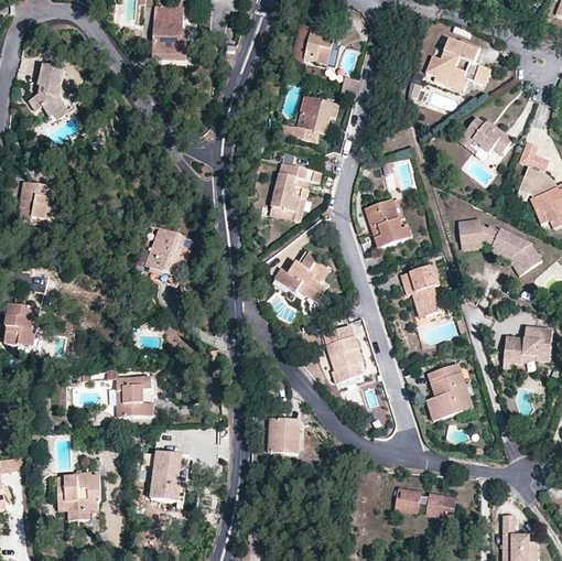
[(179,32),(180,8),(153,7),(151,51),(183,53),(184,41),(179,41),(179,32)]
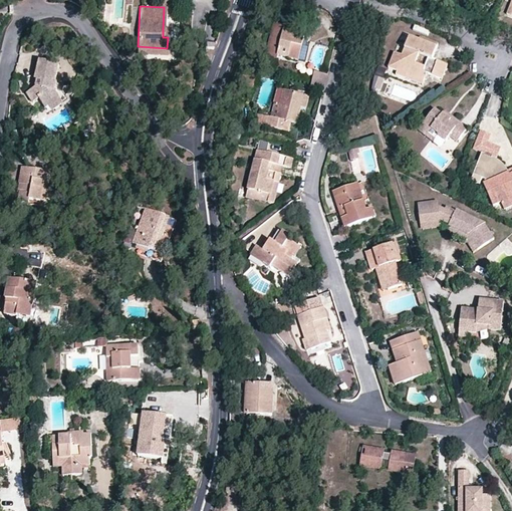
[(305,42),(308,30),(304,29),(303,28),(290,25),(291,23),(272,20),(264,54),(275,56),(276,53),(297,57),(301,41),(305,42)]
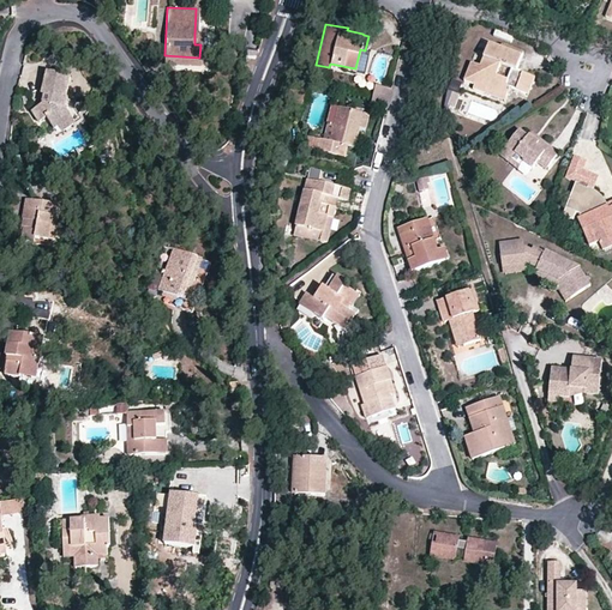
[(527,89),(533,74),(515,67),(522,49),(502,42),(499,46),(487,42),(478,62),(468,60),(462,77),(472,82),(471,85),(484,91),(485,86),(504,94),(507,90),(508,86),(509,88),(515,89),(516,84),(527,89)]
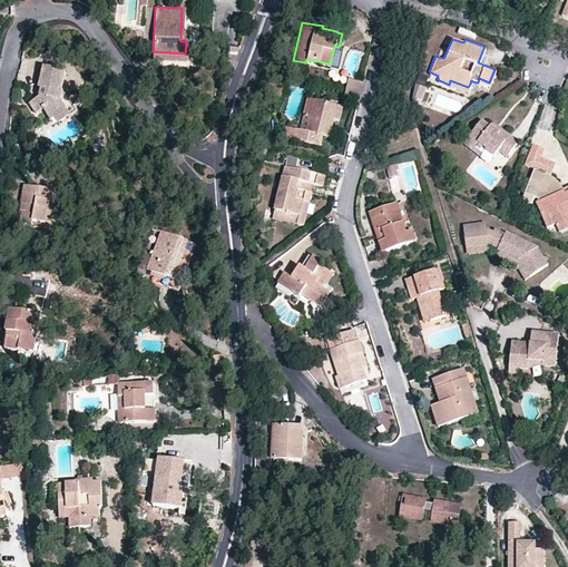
[(335,65),(339,47),(334,46),(330,64),(335,65)]
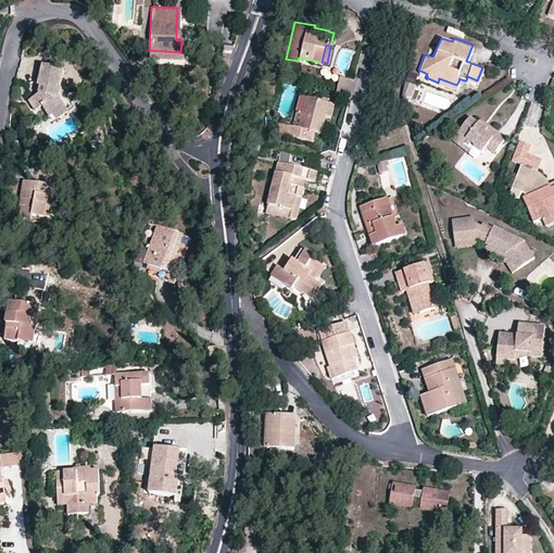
[(180,59),(180,52),(149,50),(148,58),(180,59)]
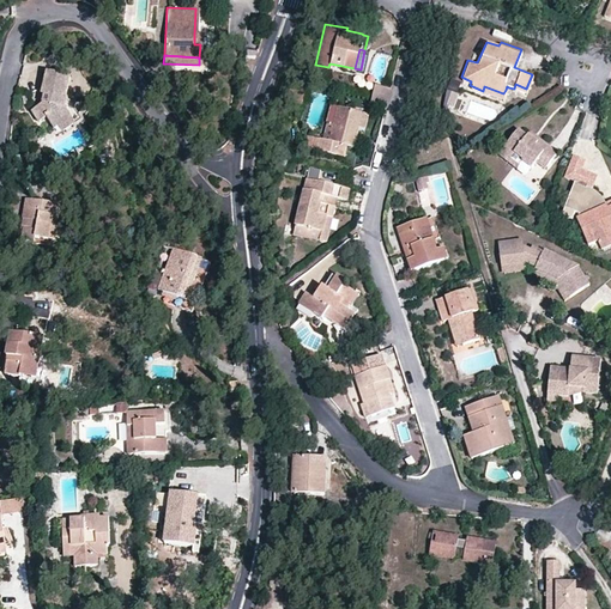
[(65,95),(68,74),(46,69),(41,91),(42,91),(41,101),(29,109),(37,119),(44,114),(53,126),(58,123),(70,114),(65,107),(67,96),(65,95)]
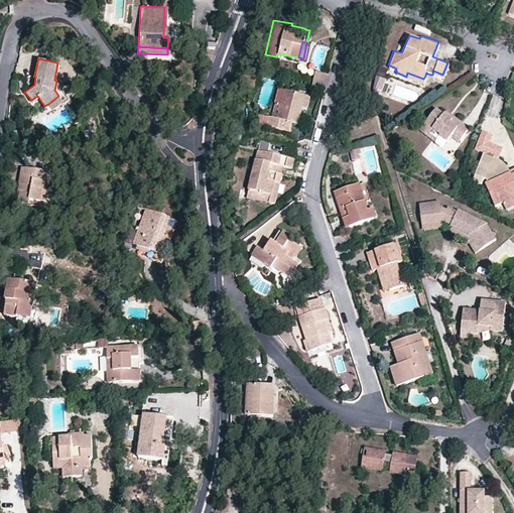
[(253,77),(254,73),(240,69),(239,74),(253,77)]
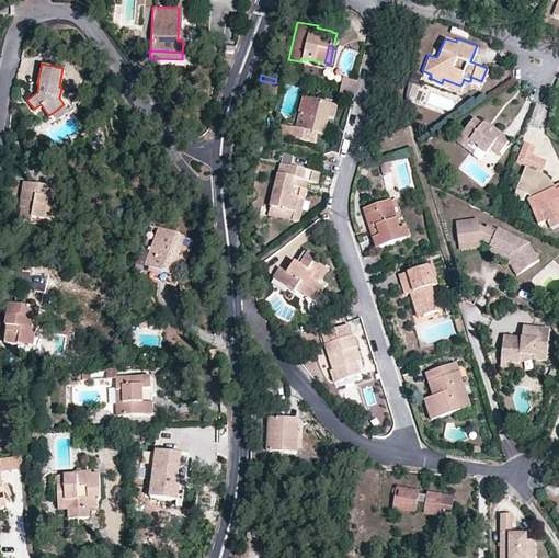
[(355,80),(343,78),(341,84),(354,88),(356,80),(355,80)]
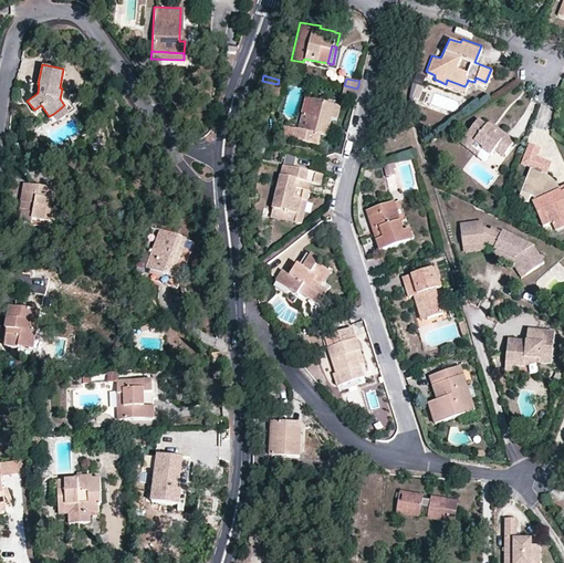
[(463,91),(465,86),(447,80),(446,84),(463,91)]
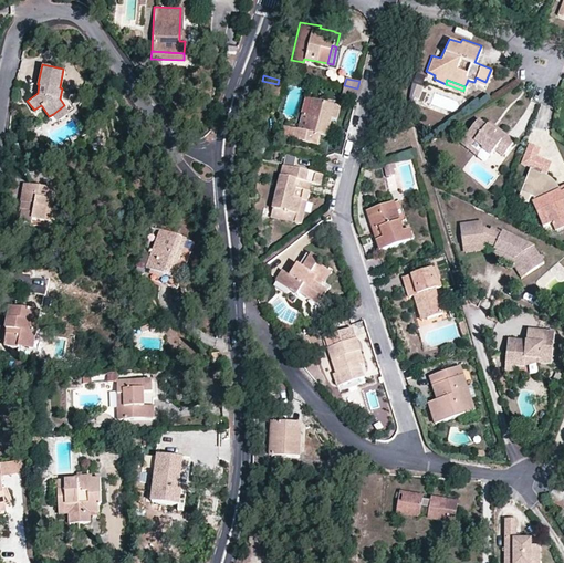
[(275,94),(278,84),(262,81),(260,91),(275,94)]
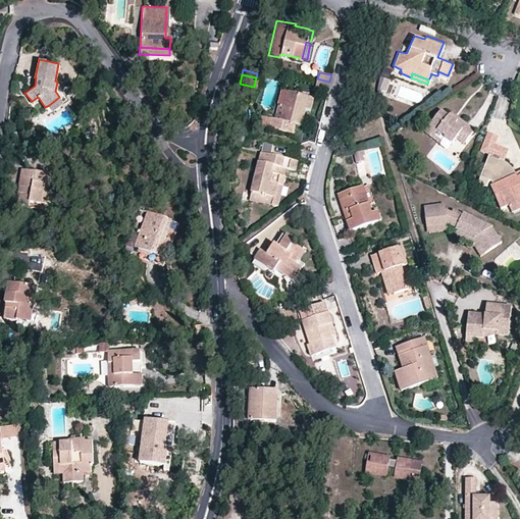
[(329,82),(317,79),(315,88),(326,90),(329,82)]
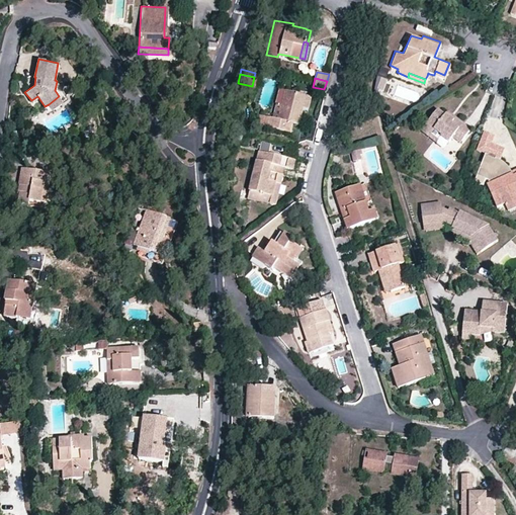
[(382,90),(385,82),(379,80),(376,88),(382,90)]
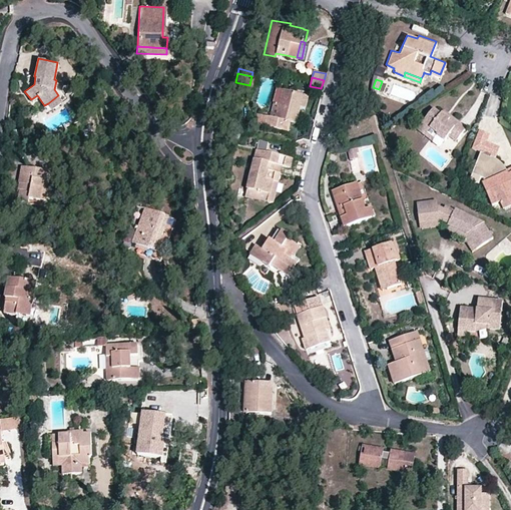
[(276,85),(268,114),(274,115),(282,87),(276,85)]
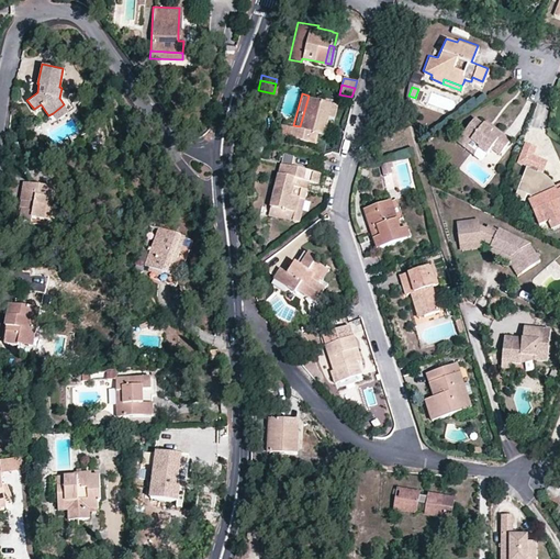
[(328,115),(332,100),(309,96),(300,126),(293,125),(291,124),(288,135),(314,142),(317,132),(324,133),(328,115)]
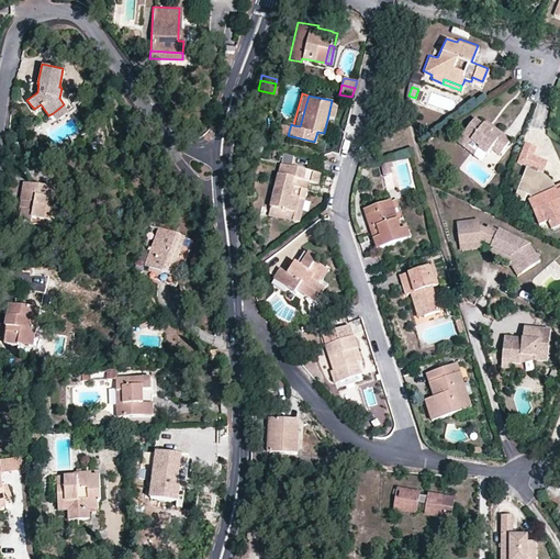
[(337,102),(332,100),(328,115),(334,116),(337,102)]
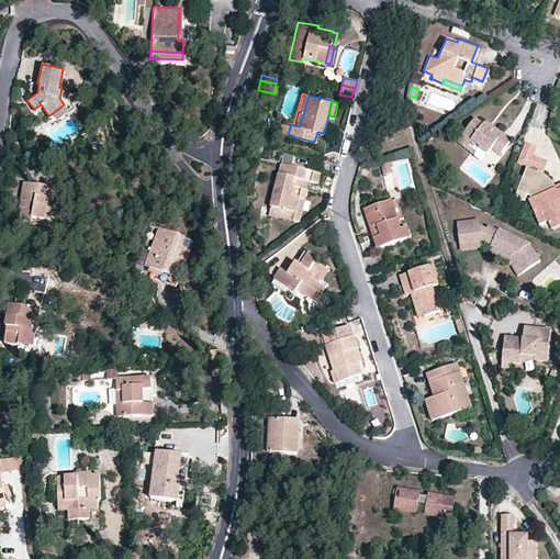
[(67,110),(64,104),(53,113),(56,118),(67,110)]
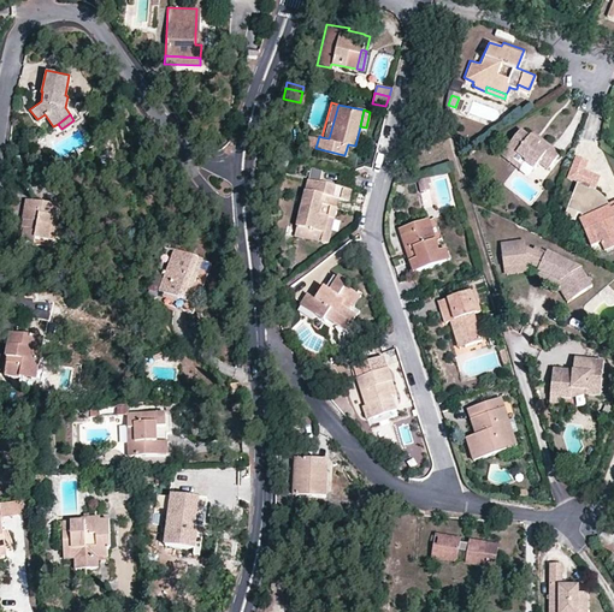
[(559,152),(550,144),(545,150),(537,144),(539,141),(531,134),(521,126),(505,149),(514,155),(517,153),(524,159),(523,161),(533,168),(539,162),(547,167),(559,152)]
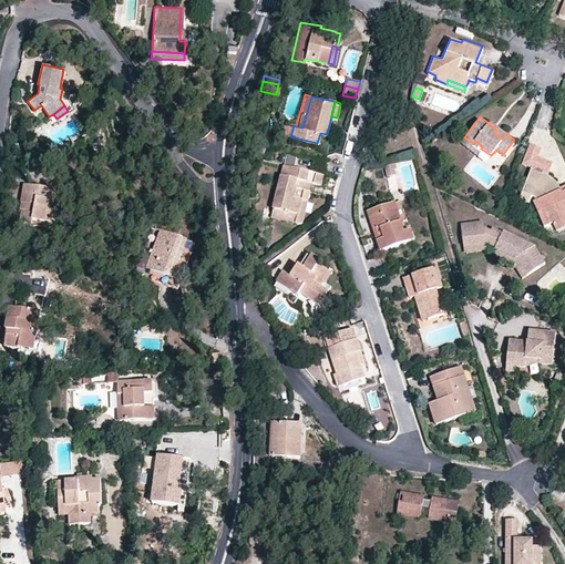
[(490,120),(489,123),(496,130),(494,133),(502,139),(506,133),(490,120)]
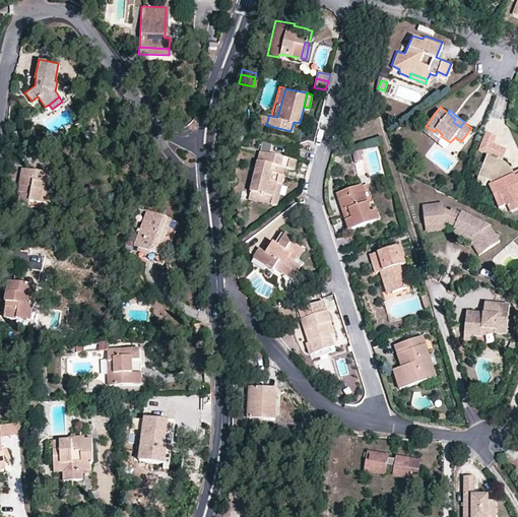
[(431,135),(434,131),(426,126),(424,129),(431,135)]
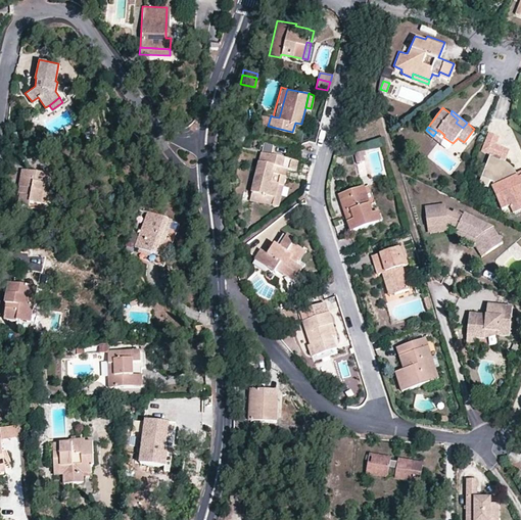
[(503,157),(506,158),(506,157),(509,148),(494,143),(499,134),(488,130),(482,149),(489,152),(493,153),(496,154),(500,155),(502,156),(503,157)]
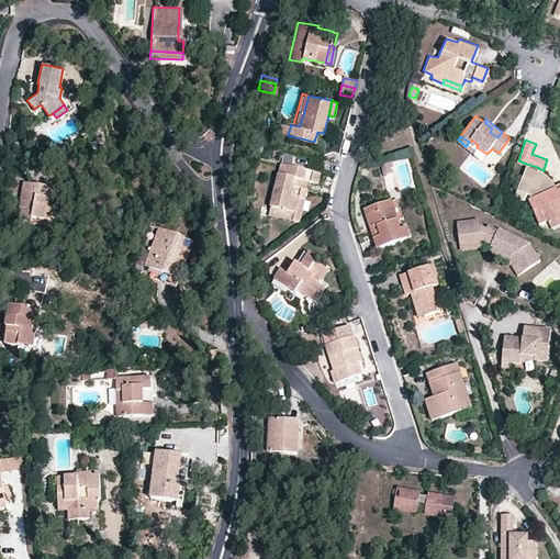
[(393,171),(391,161),(381,165),(384,179),(392,178),(391,171),(393,171)]
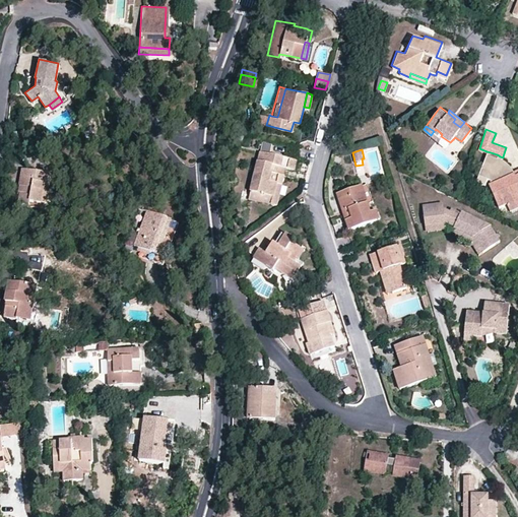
[(293,168),(295,158),(258,150),(249,190),(272,195),(275,182),(280,183),(282,174),(275,172),(269,170),(270,164),(277,165),(293,168)]
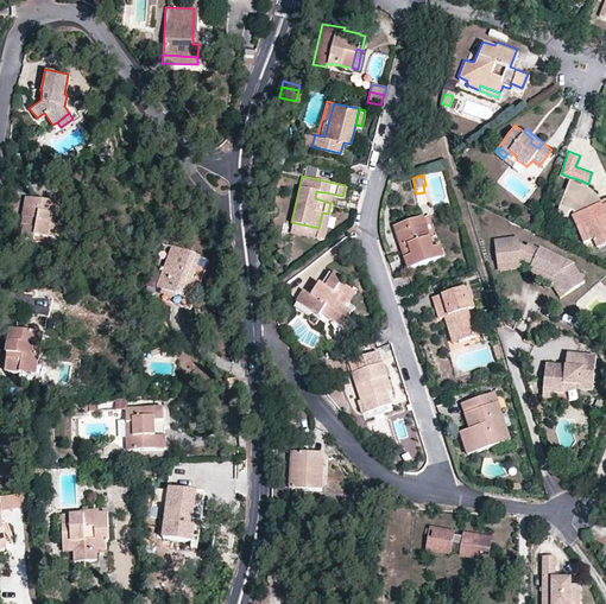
[(574,178),(569,177),(560,202),(575,208),(576,211),(573,214),(584,239),(593,235),(592,231),(605,227),(605,226),(605,203),(603,204),(603,202),(600,198),(598,195),(595,191),(592,188),(589,185),(588,184),(585,183),(584,182),(581,180),(578,179),(574,178)]
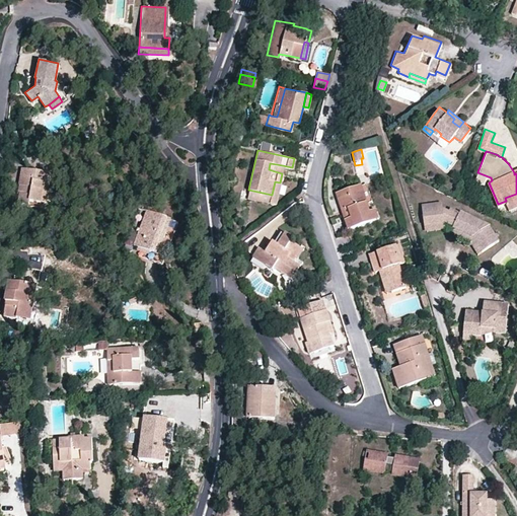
[(47,189),(50,171),(20,166),(17,182),(18,182),(23,183),(22,192),(18,192),(17,201),(28,203),(29,199),(40,201),(42,188),(47,189)]
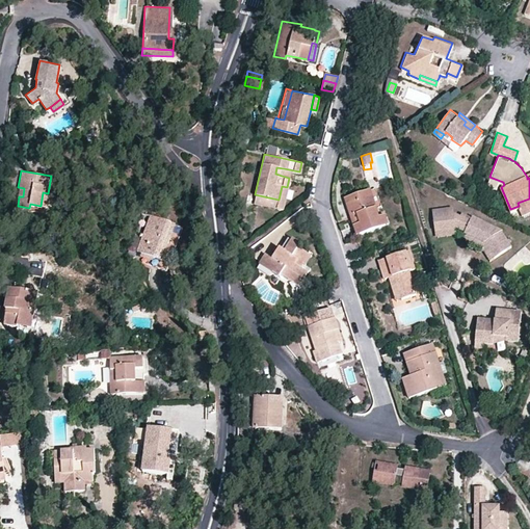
[(282,208),(287,187),(282,186),(279,200),(255,194),(254,202),(282,208)]
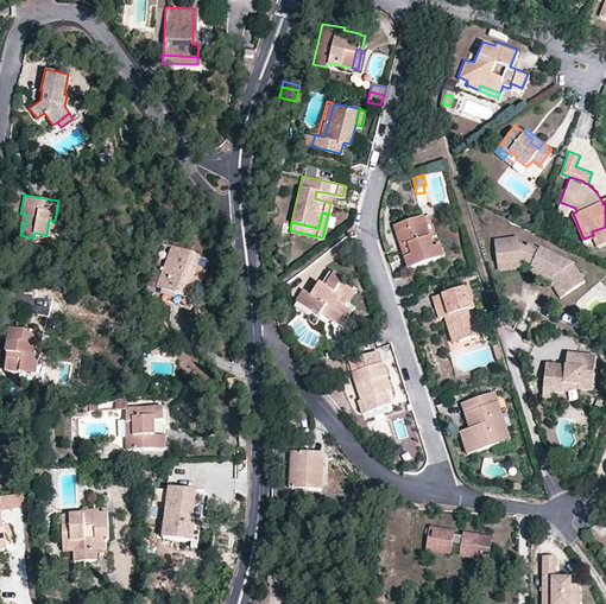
[(429,213),(422,215),(429,235),(435,233),(429,213)]
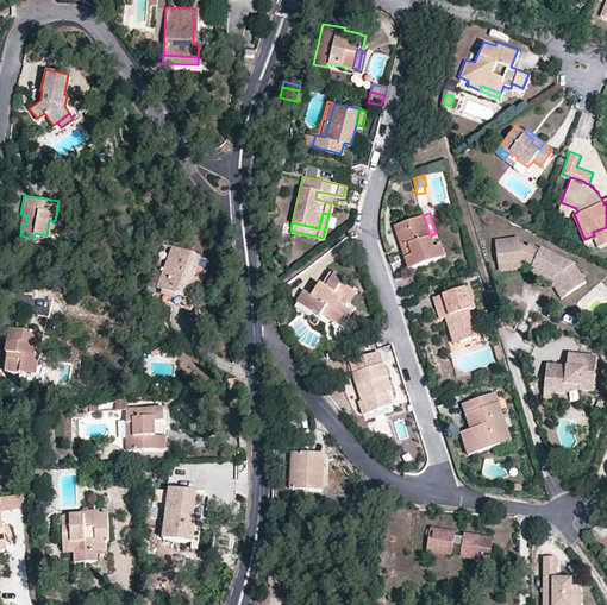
[(430,235),(423,215),(404,221),(406,227),(399,229),(402,244),(407,243),(411,253),(406,254),(411,266),(437,258),(433,246),(430,235)]
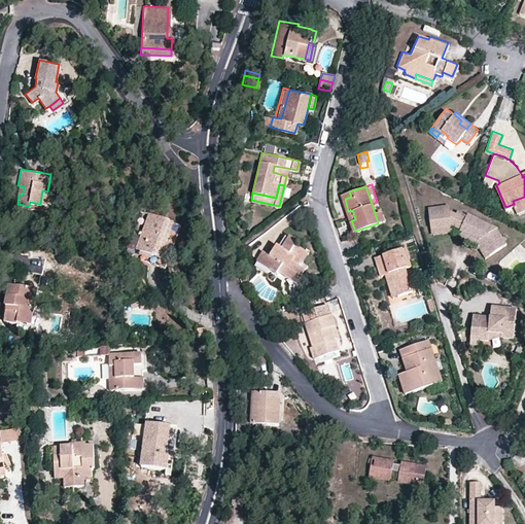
[(352,232),(355,231),(351,220),(355,219),(352,210),(348,211),(345,199),(351,197),(349,191),(340,195),(352,232)]
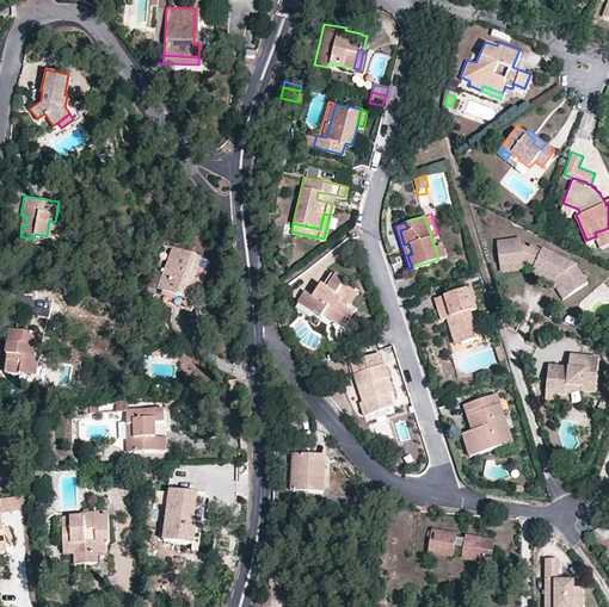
[(608,227),(608,228),(595,233),(600,245),(608,240),(608,227)]
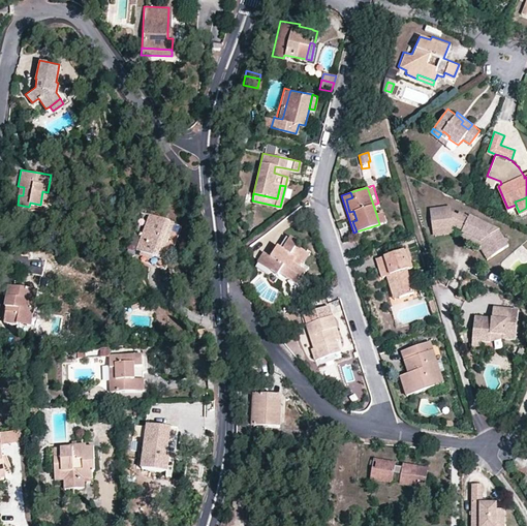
[(430,208),(433,228),(453,225),(453,224),(455,220),(464,224),(462,229),(462,230),(479,239),(490,253),(498,248),(507,243),(498,227),(469,214),(468,215),(459,210),(458,213),(452,210),(451,205),(430,208)]
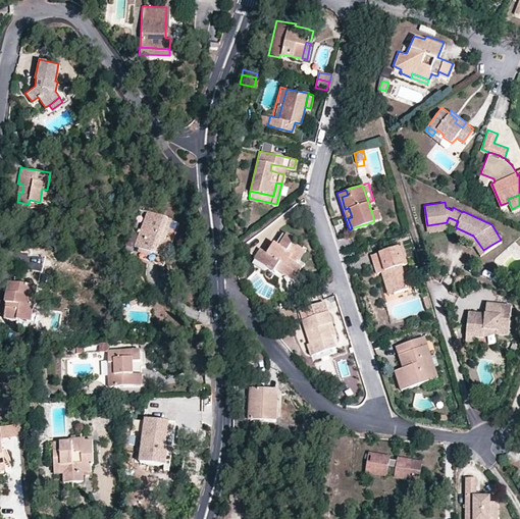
[(133,244),(138,246),(157,253),(170,218),(146,209),(133,244)]
